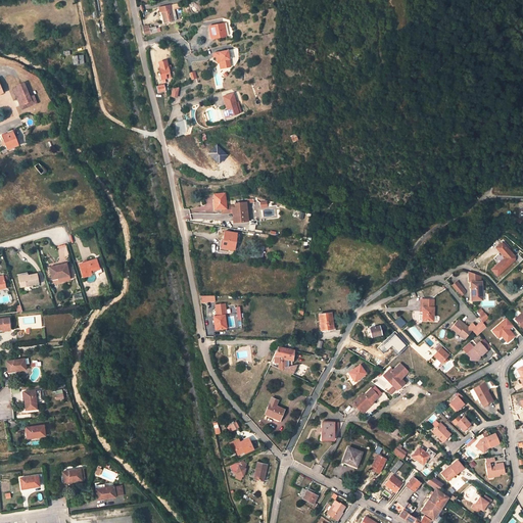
[(176,20),(174,9),(161,11),(163,18),(165,18),(167,21),(176,20)]
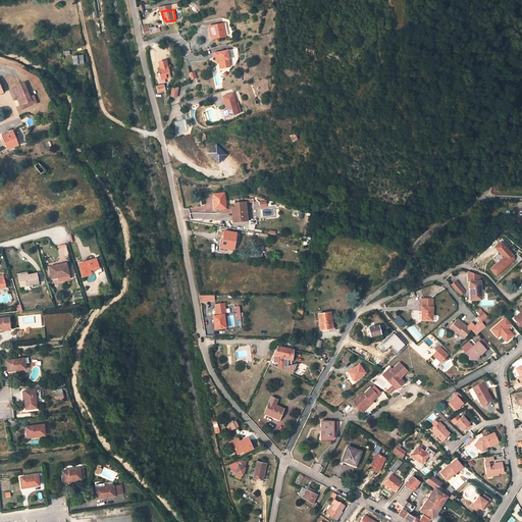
[(211,32),(212,31),(214,38),(226,36),(223,23),(209,27),(211,32)]
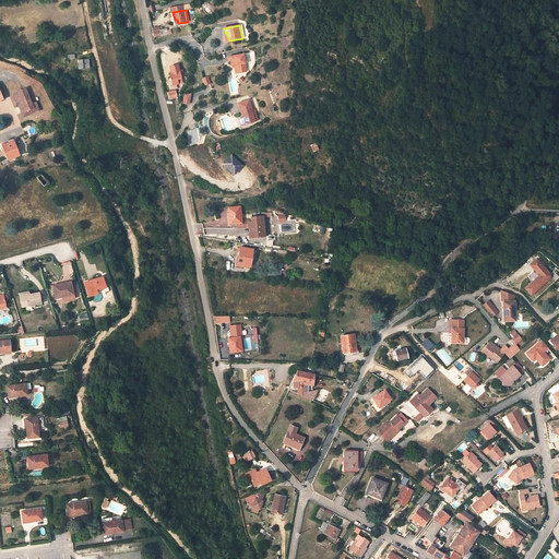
[(245,71),(241,54),(228,57),(230,67),(235,66),(237,73),(245,71)]
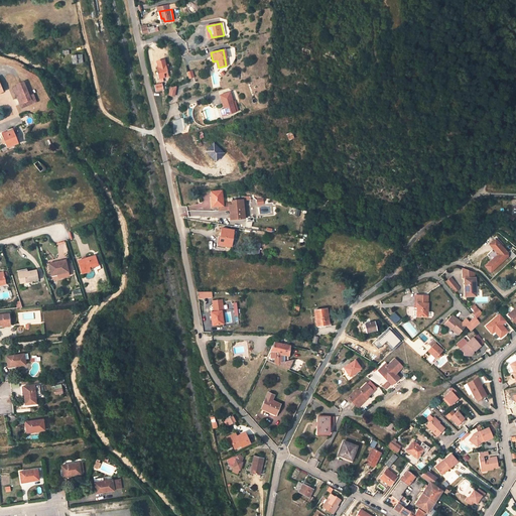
[(156,67),(154,67),(158,83),(162,81),(161,78),(167,77),(164,67),(168,66),(167,62),(164,63),(162,58),(155,60),(156,67)]
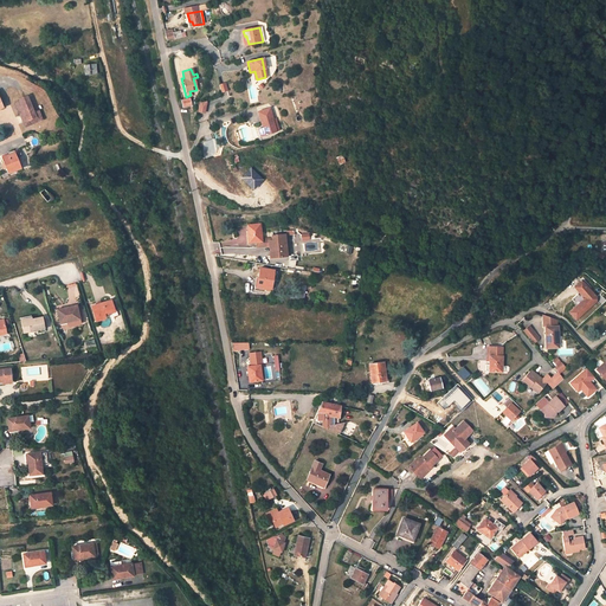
[(20,101),(15,103),(25,127),(43,120),(39,111),(34,113),(27,96),(19,100),(20,101)]
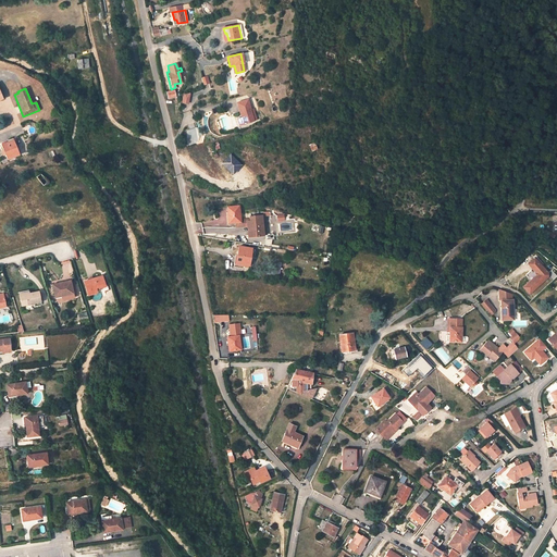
[(175,97),(174,90),(166,93),(168,99),(175,97)]
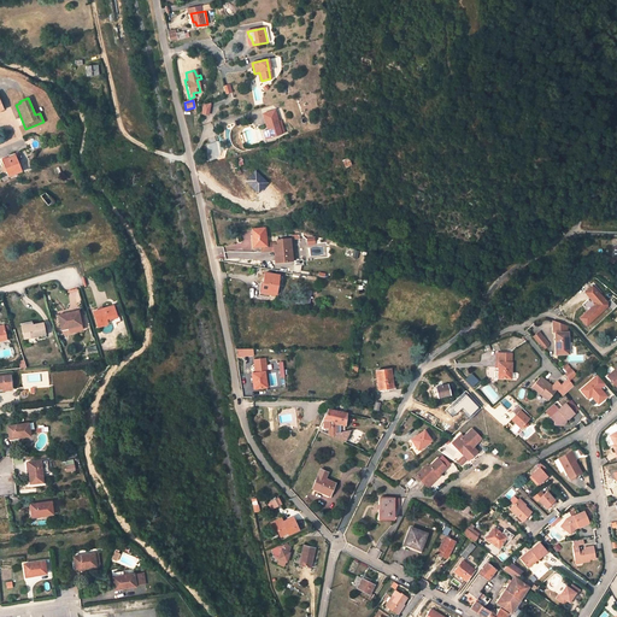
[(199,115),(207,116),(210,105),(201,103),(199,115)]
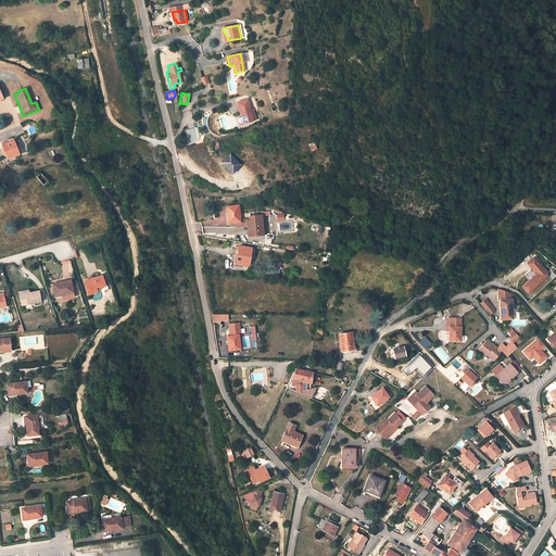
[(242,116),(240,117),(242,124),(254,121),(252,114),(254,113),(253,109),(251,110),(248,99),(237,102),(240,113),(241,113),(242,116)]
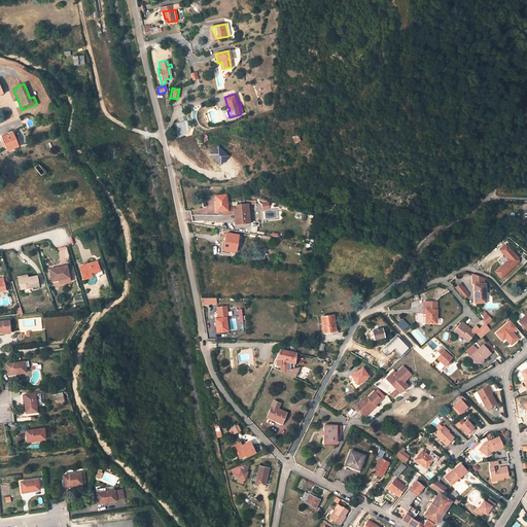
[(204,113),(206,124),(224,119),(222,110),(217,111),(217,110),(204,113)]
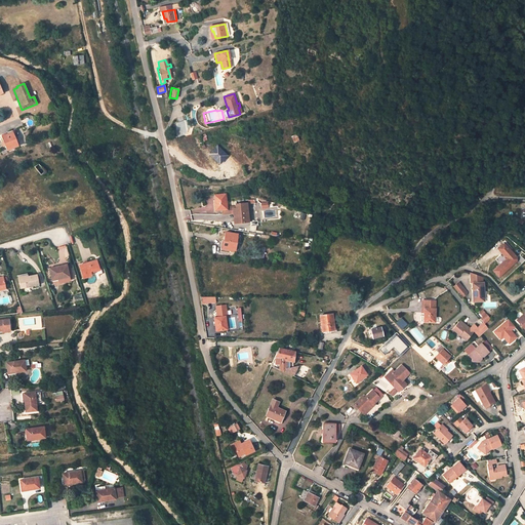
[(12,131),(2,136),(7,150),(18,146),(12,131)]
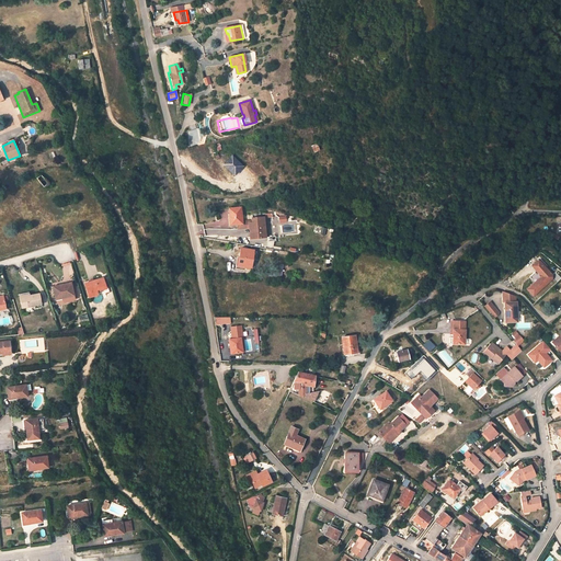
[(231,156),(225,163),(235,174),(242,167),(231,156)]
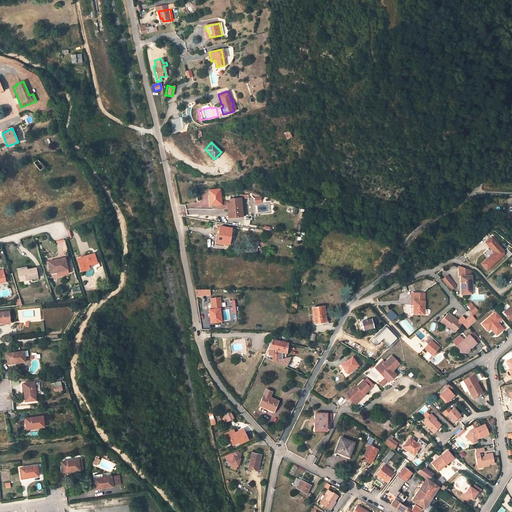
[(33,162),(37,170),(41,168),(36,160),(33,162)]
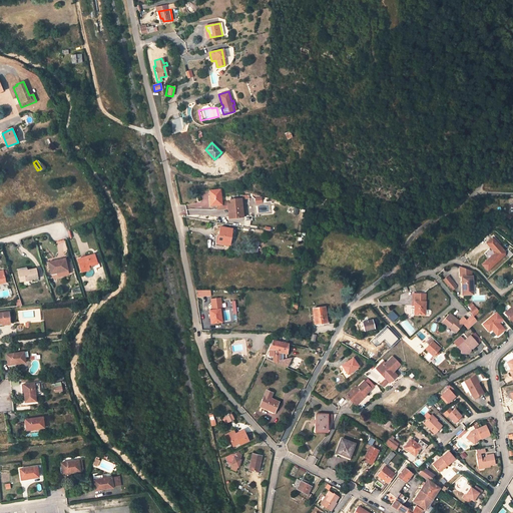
[(220,189),(209,190),(210,200),(211,205),(216,204),(216,210),(225,209),(226,218),(243,217),(241,198),(230,199),(230,201),(221,202),(220,189)]
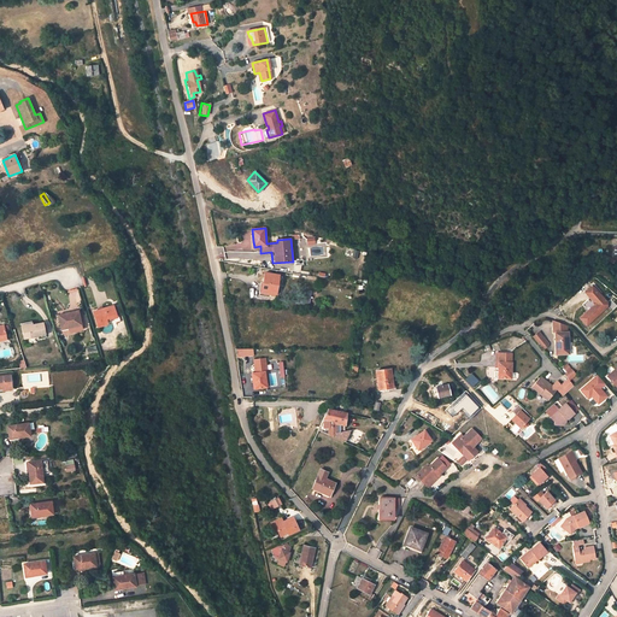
[(348,247),(346,256),(357,259),(359,251),(348,247)]
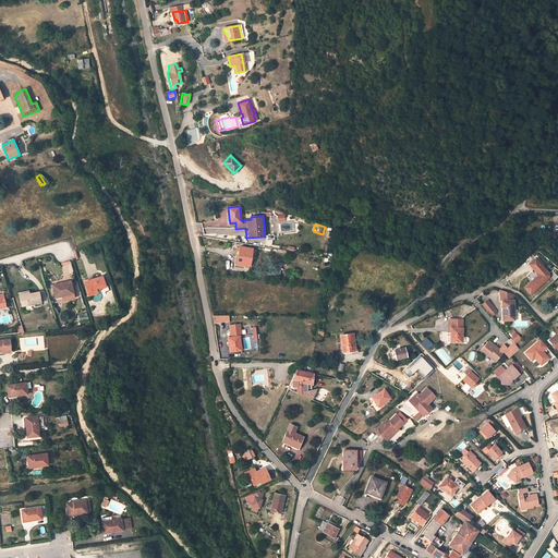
[(250,267),(253,249),(240,246),(238,256),(237,265),(250,267)]
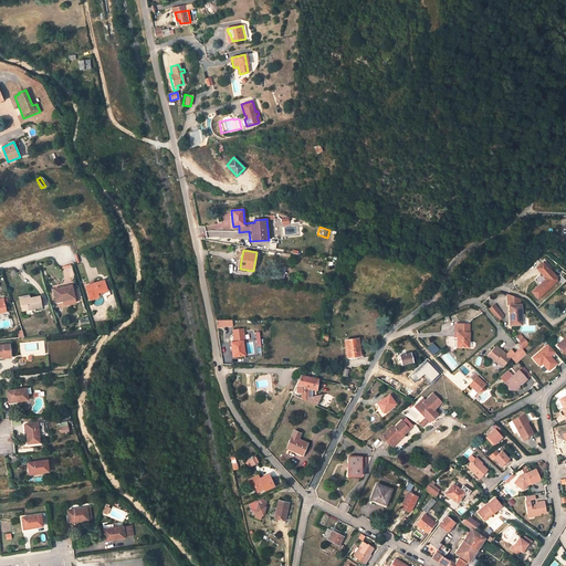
[(534,293),(538,299),(557,282),(557,278),(544,263),(542,264),(537,269),(545,278),(545,281),(546,282),(534,293)]
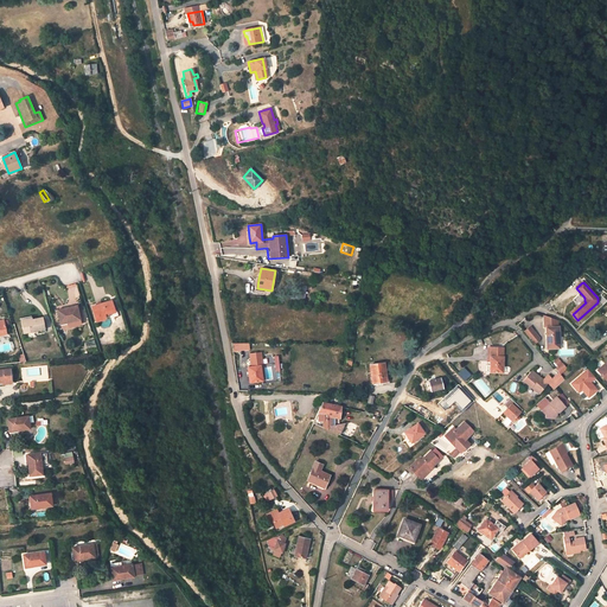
[(77,286),(68,288),(70,304),(80,302),(77,286)]
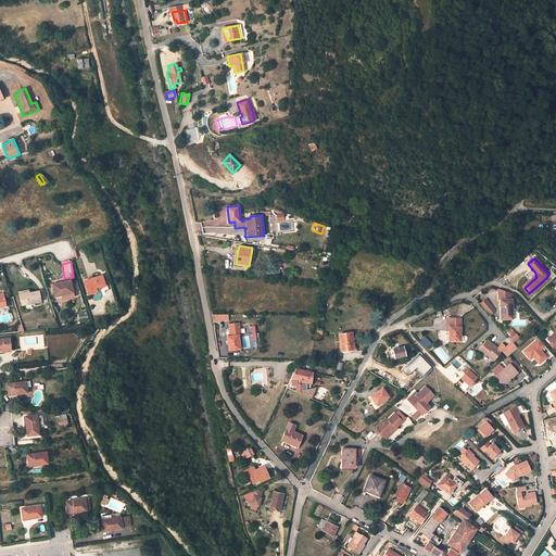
[(102,275),(84,281),(88,294),(97,291),(96,287),(104,283),(102,275)]
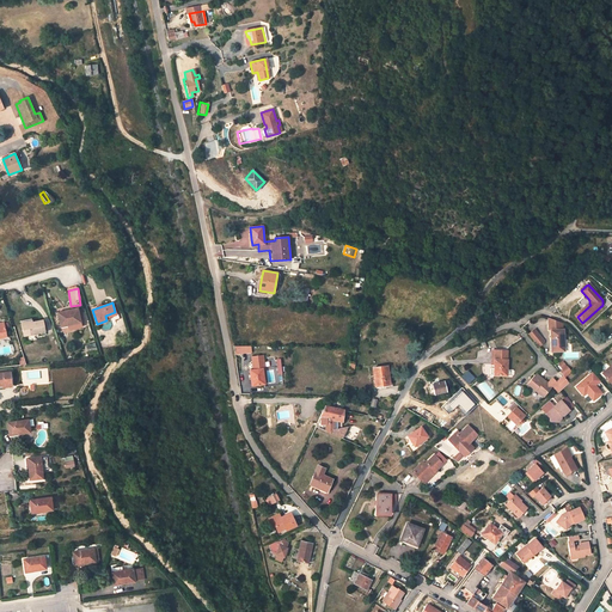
[(576,316),(577,317),(591,305),(589,304),(576,316)]
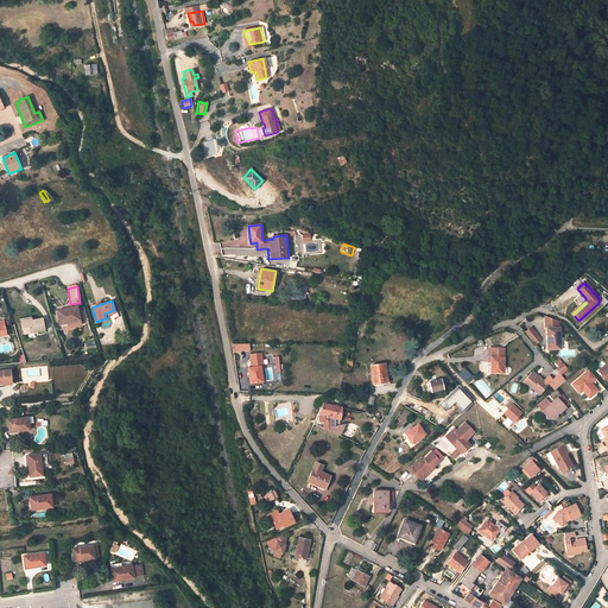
[(77,306),(57,310),(59,324),(65,323),(80,320),(77,306)]
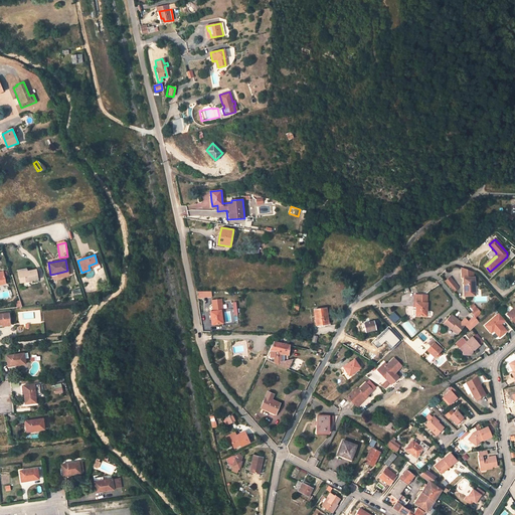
[(471,291),(475,291),(474,278),(473,278),(473,272),(462,268),(462,278),(464,278),(464,296),(471,296),(471,291)]
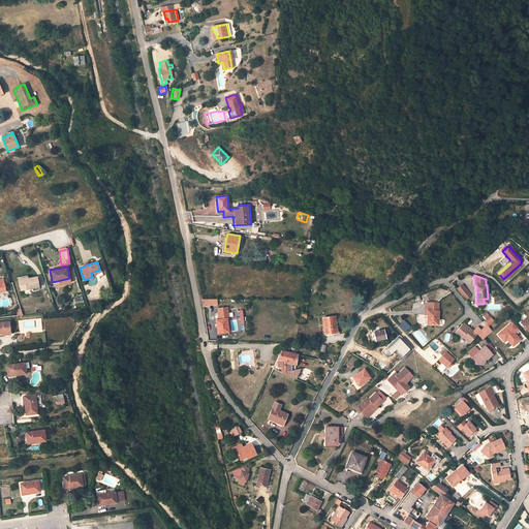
[(27,278),(19,280),(21,290),(38,286),(36,276),(27,278)]
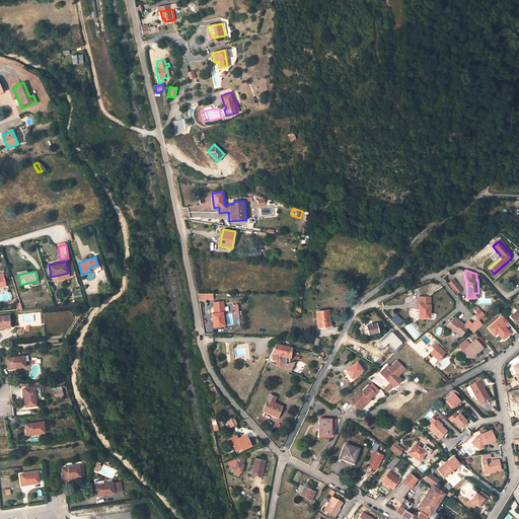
[(453,280),(448,284),(456,293),(461,289),(453,280)]
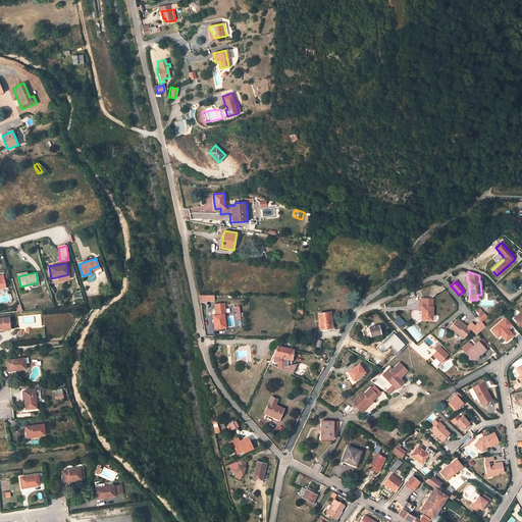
[(423,311),(423,319),(431,319),(432,306),(432,299),(422,298),(419,298),(419,311),(421,311),(423,311)]
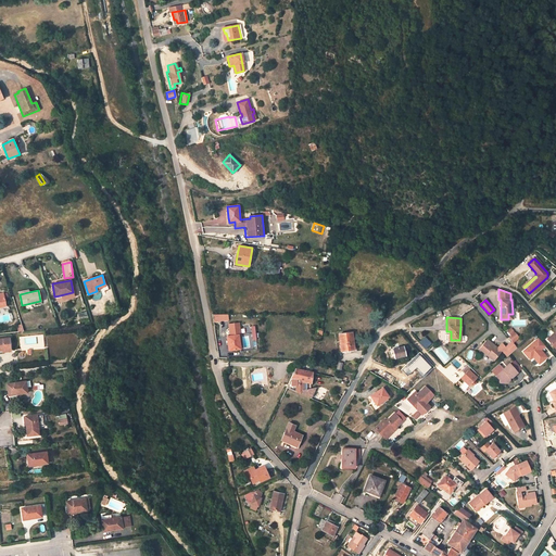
[(230,336),(239,335),(237,323),(228,324),(230,336)]
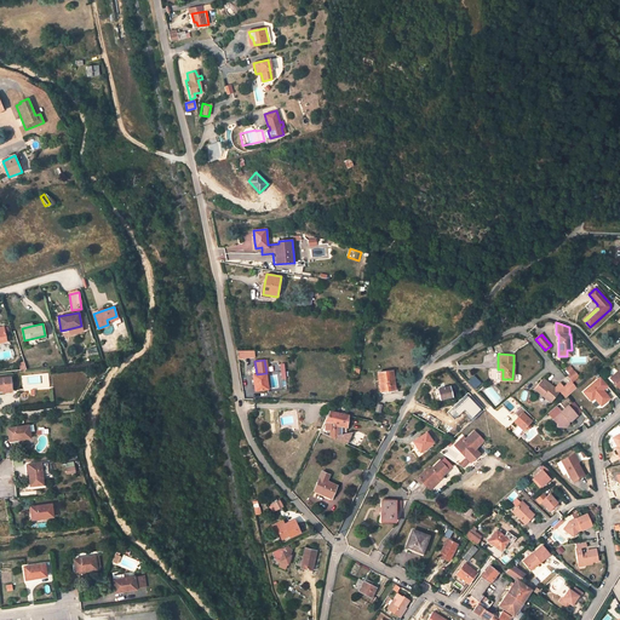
[(380,394),(395,392),(392,371),(378,373),(380,394)]
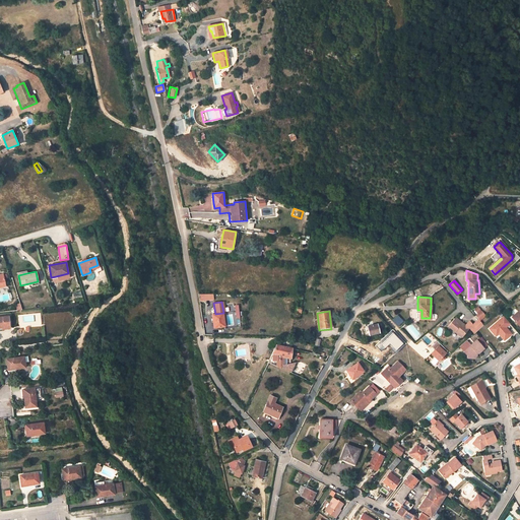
[(214,328),(224,326),(223,313),(215,314),(212,315),(214,328)]
